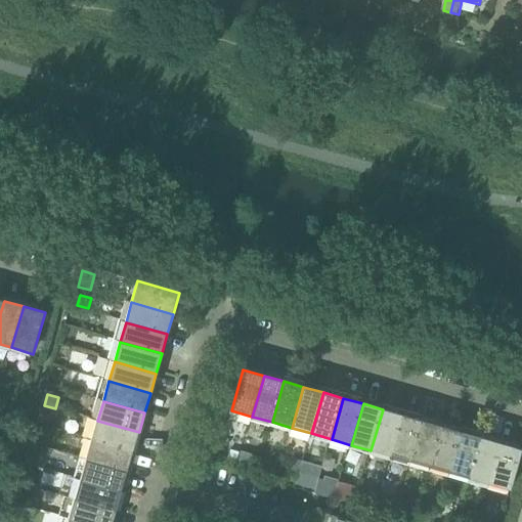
[(44,406),(41,417),(52,420),(55,409),(44,406)]
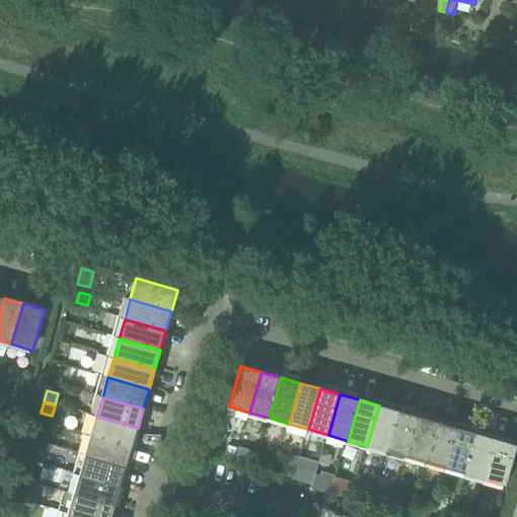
[(367,446),(387,452),(398,412),(379,405),(367,446)]
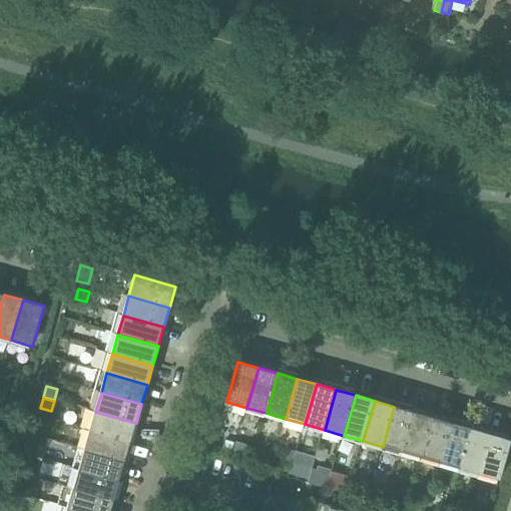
[(383,447),(402,452),(414,412),(394,407),(383,447)]
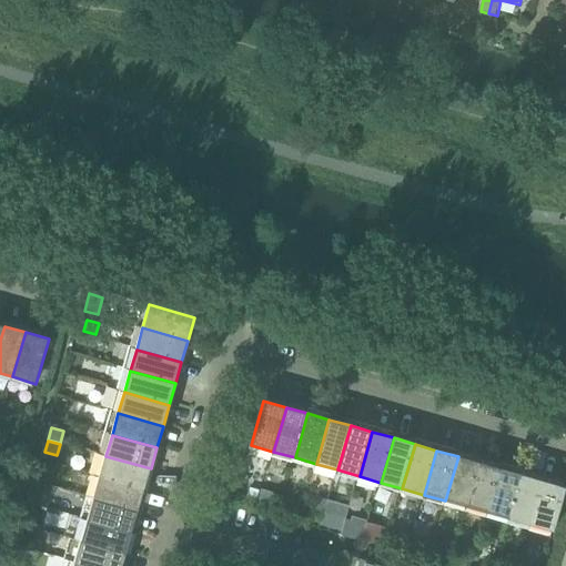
[(105,456),(100,477),(144,491),(151,468),(105,456)]
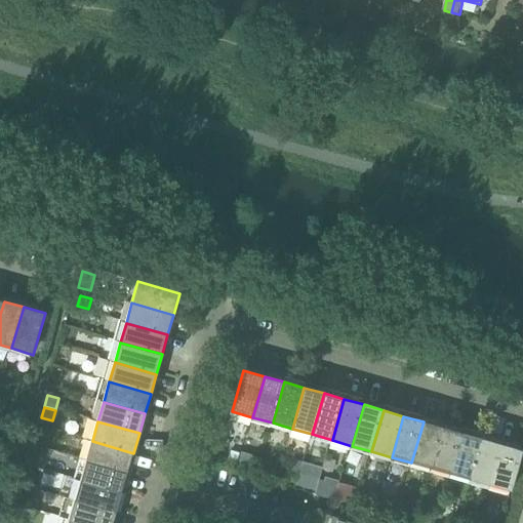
[(411,463),(432,469),(443,428),(424,421),(411,463)]
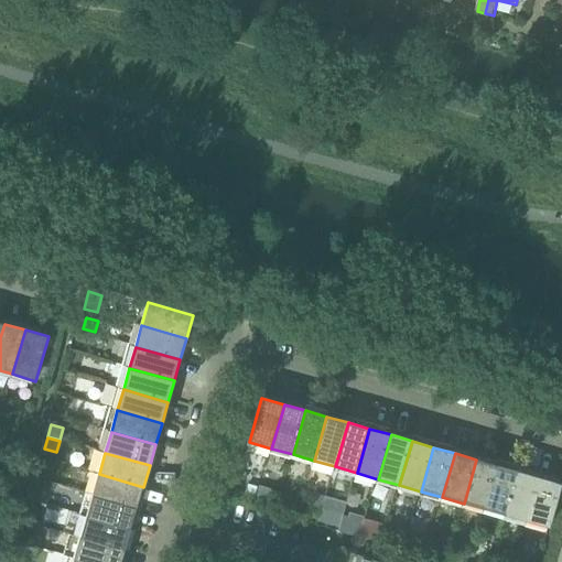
[(229,456),(226,467),(239,471),(241,460),(229,456)]
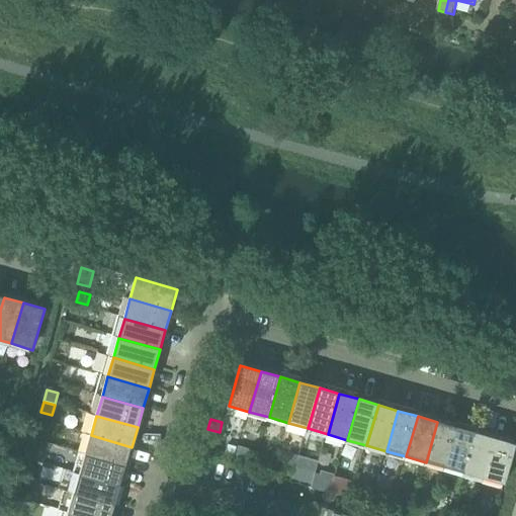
[(426,462),(445,467),(456,427),(437,422),(426,462)]
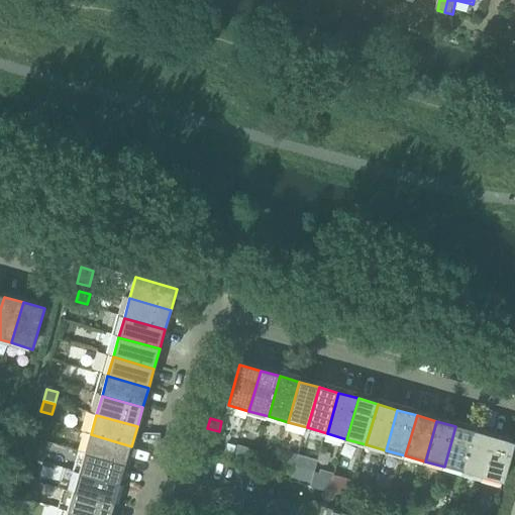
[(444,467),(464,473),(476,432),(455,426),(444,467)]
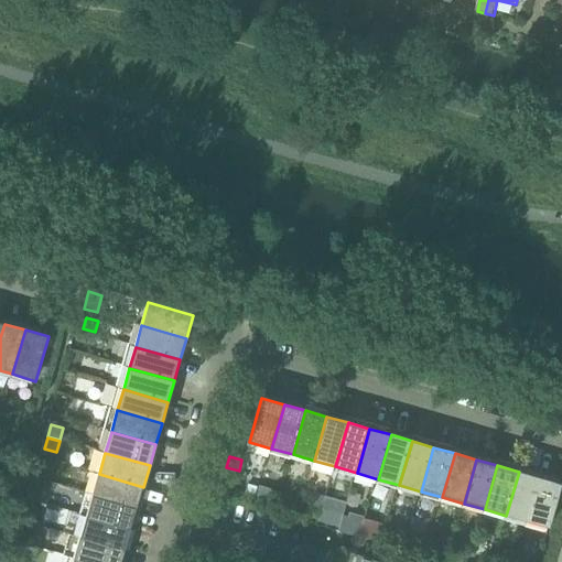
[(506,516),(528,521),(540,477),(519,472),(506,516)]
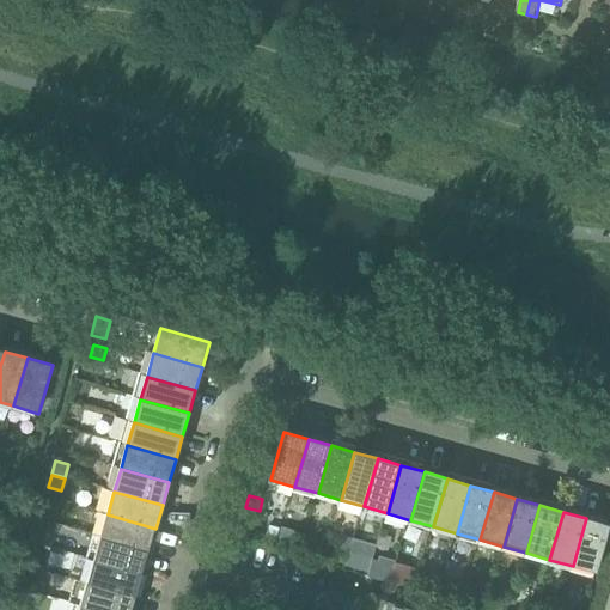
[(108,514),(101,537),(148,551),(156,529),(108,514)]
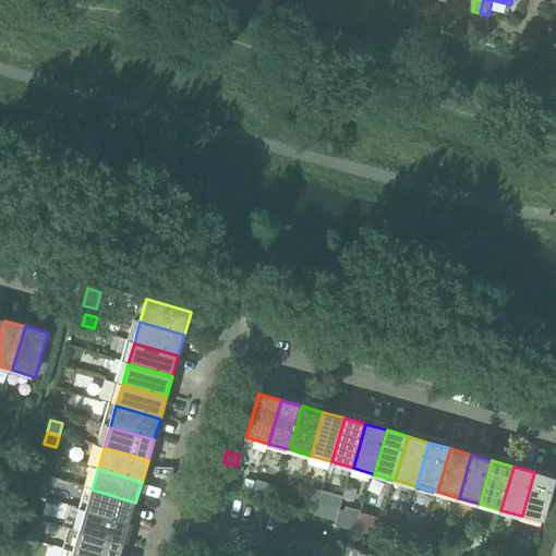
[(534,472),(522,516),(544,522),(555,483),(555,479),(534,472)]
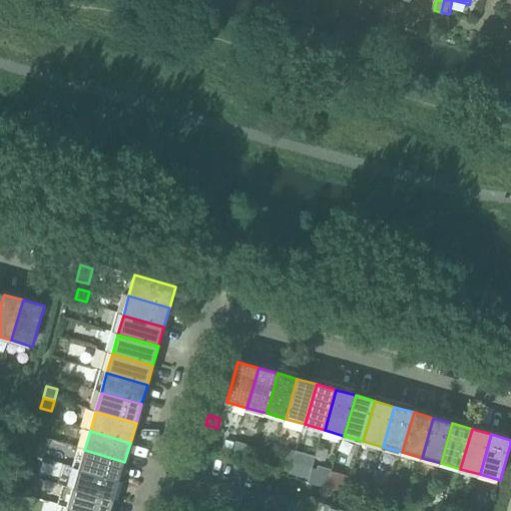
[(32,436),(26,455),(38,458),(43,440),(32,436)]
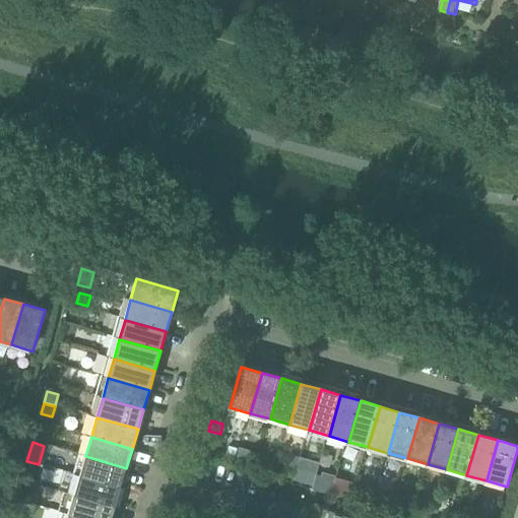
[(231,448),(229,456),(237,458),(239,450),(231,448)]
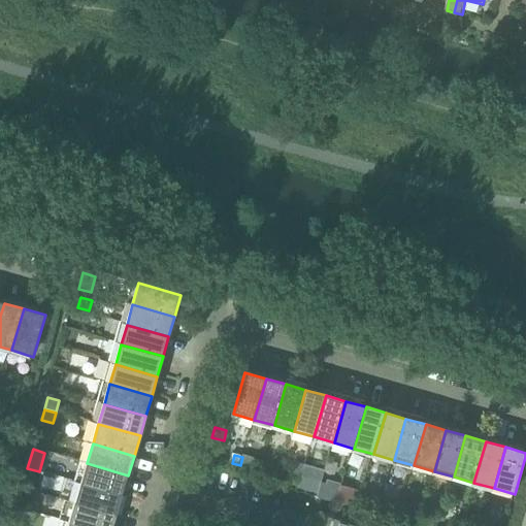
[(243,457),(240,466),(260,472),(263,462),(243,457)]
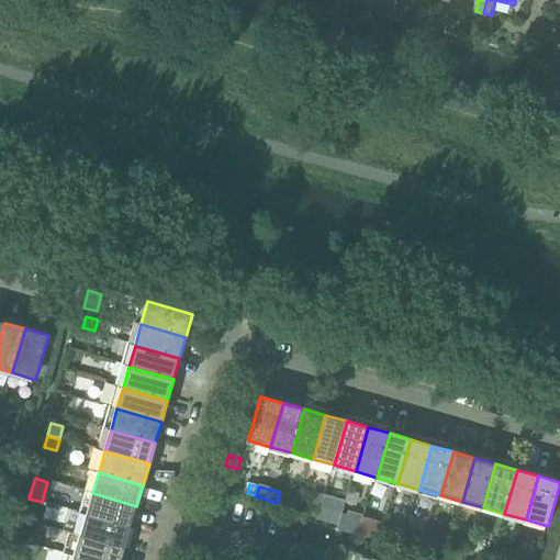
[(92,493),(87,514),(131,527),(136,506),(92,493)]
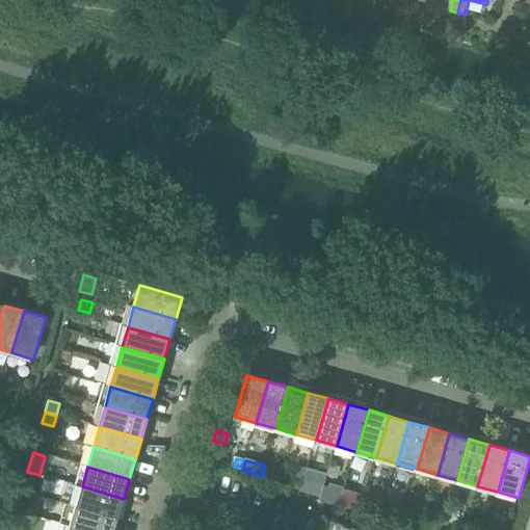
[(305,482),(301,494),(320,500),(324,487),(305,482)]
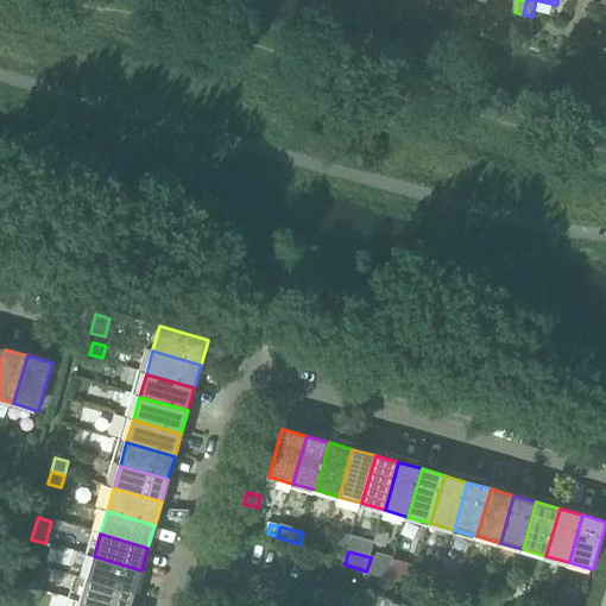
[(94,556),(87,580),(134,593),(141,570),(94,556)]
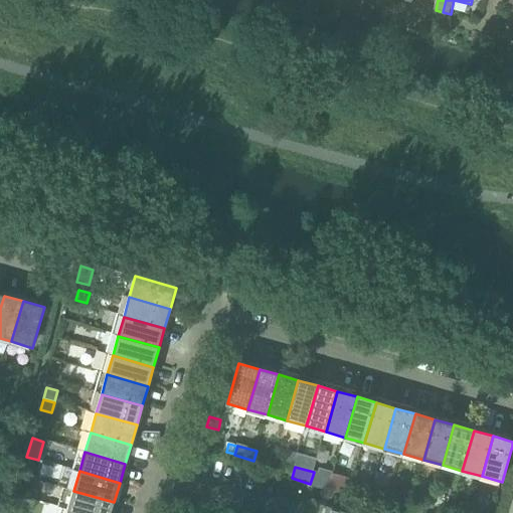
[(344,478),(339,495),(348,497),(353,481),(344,478)]
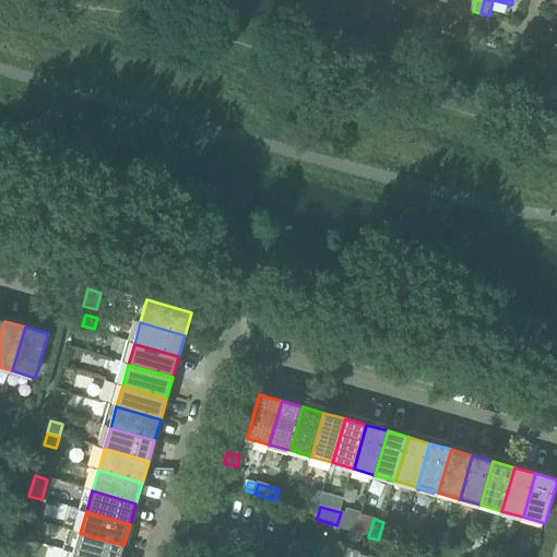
[(400,543),(404,530),(390,525),(386,538),(400,543)]
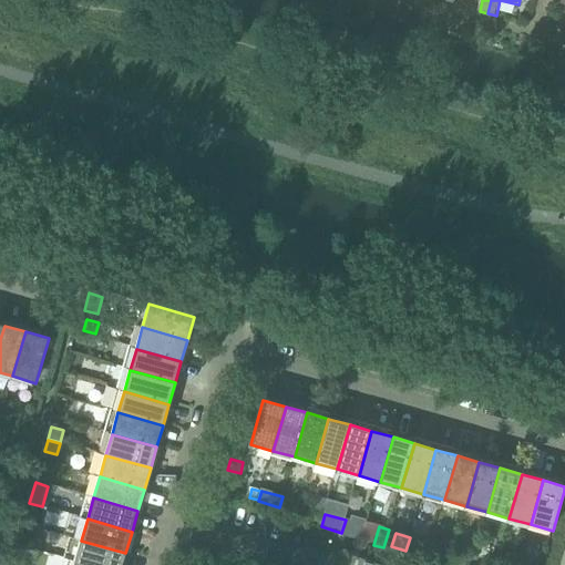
[(30,540),(28,547),(40,551),(42,543),(30,540)]
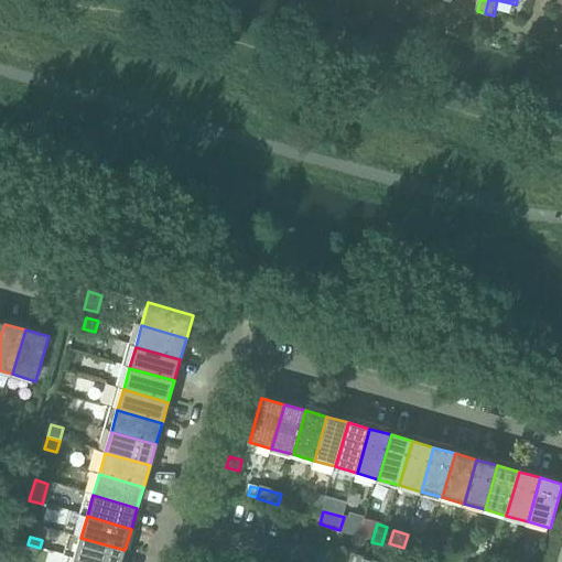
[(80,538),(75,559),(84,561),(121,561),(125,550),(80,538)]
